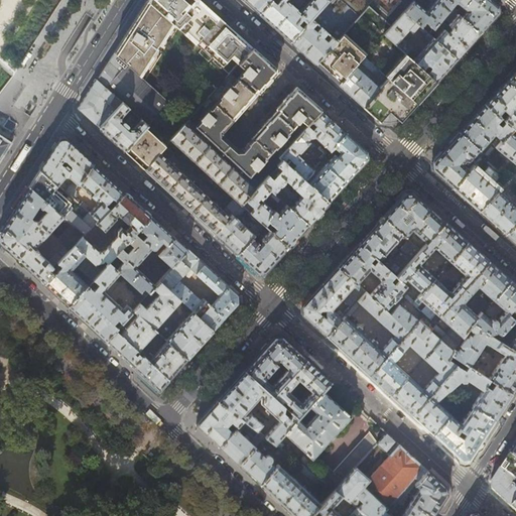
[(147,0),(147,1),(229,73),(253,48),(196,0),(147,0)]
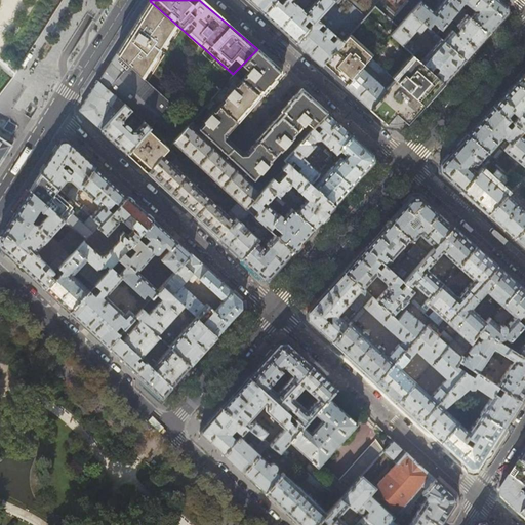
[(247,0),(264,13),(276,0),(247,0)]
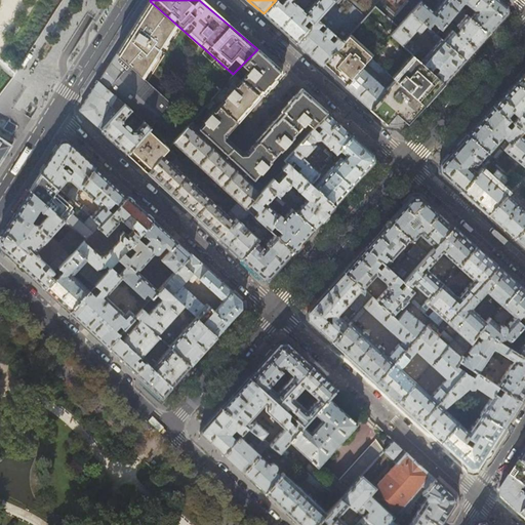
[(284,0),(281,4),(276,0),(264,13),(280,29),(295,42),(308,29),(304,25),(308,19),(313,24),(317,18),(327,7),(333,0),(284,0)]
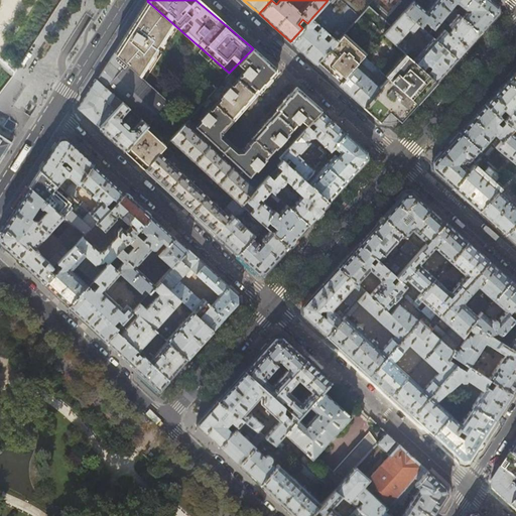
[(406,0),(386,22),(391,26),(404,12),(414,1),(414,0),(406,0)]
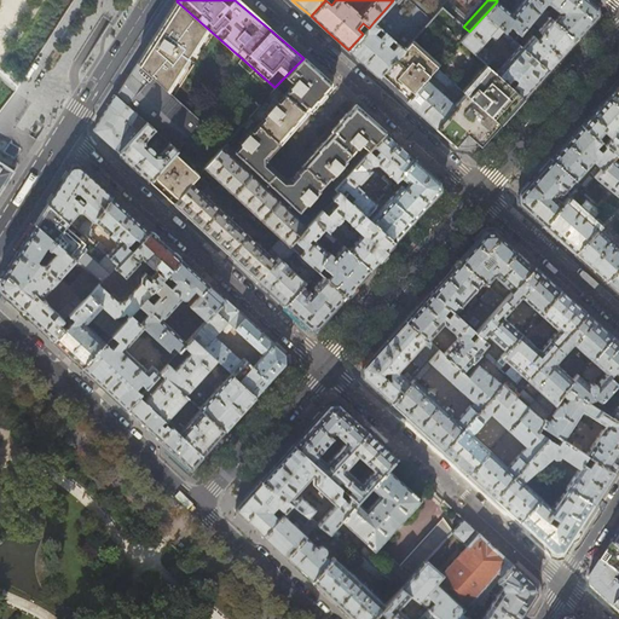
[(524,0),(513,15),(497,1),(485,15),(502,29),(505,33),(510,27),(519,34),(530,22),(539,9),(547,0),(524,0)]
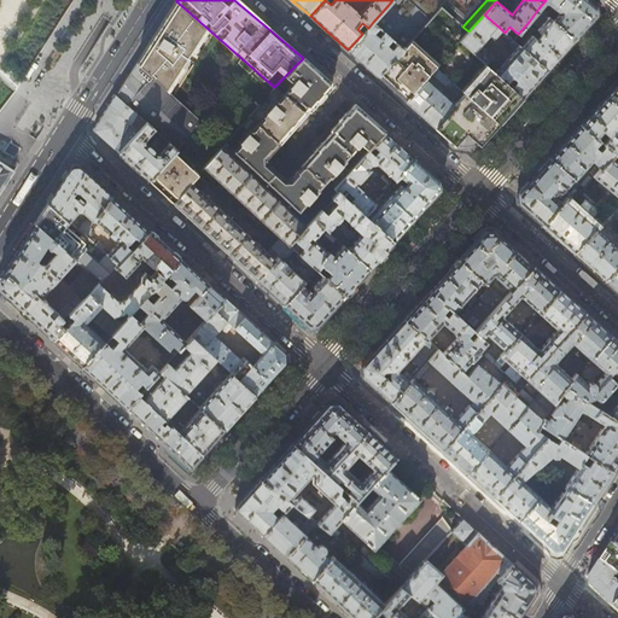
[(589,0),(546,0),(538,9),(542,12),(546,10),(544,9),(548,5),(557,12),(557,16),(552,21),(575,40),(589,24),(598,15),(596,6),(589,0)]
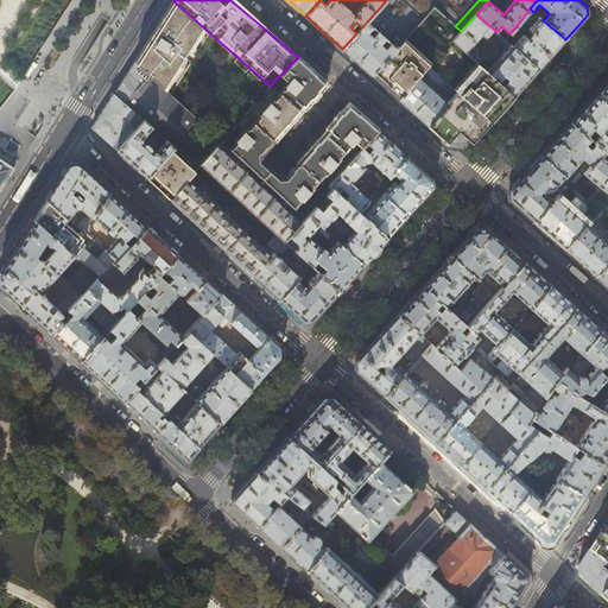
[(203,27),(173,1),(152,35),(134,62),(164,89),(203,27)]
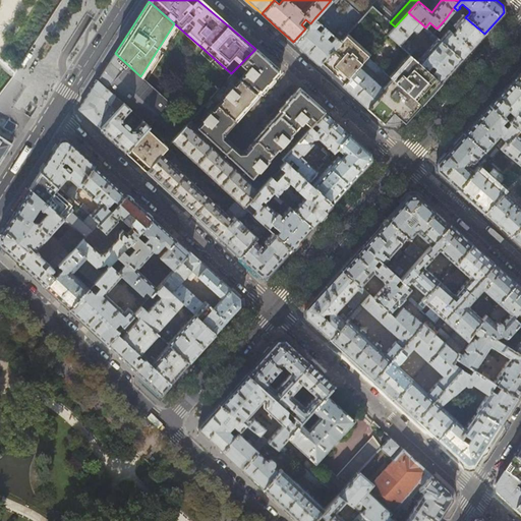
[(388,35),(395,26),(390,22),(372,6),(350,31),(340,42),(319,65),(329,74),(341,85),(358,66),(362,63),(367,57),(392,79),(420,105),(433,90),(441,82),(409,54),(388,35)]
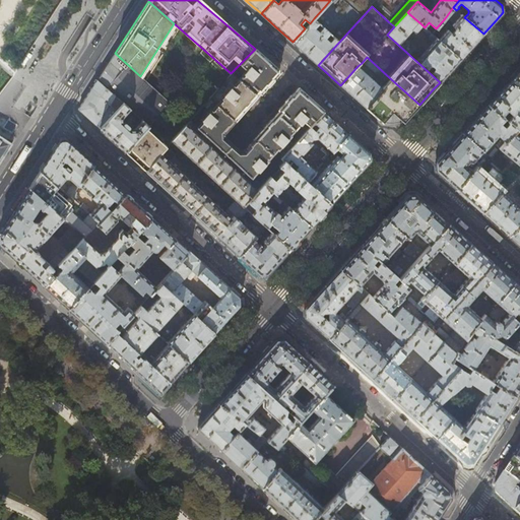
[(349,30),(324,7),(314,18),(319,23),(323,27),(329,33),(334,37),(339,42),(349,30)]
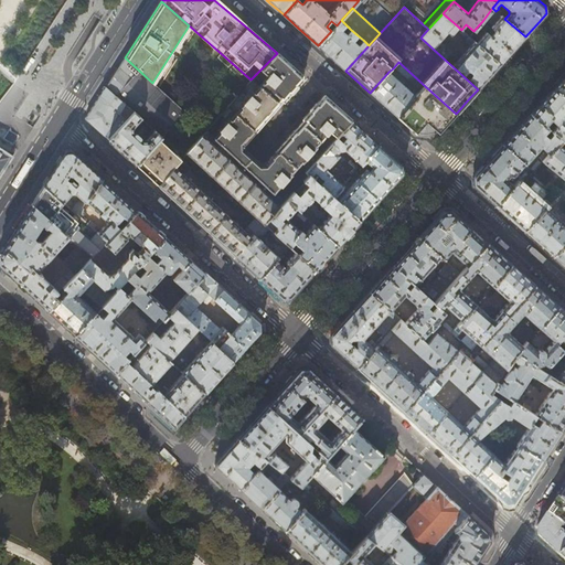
[(504,19),(496,11),(492,8),(483,20),(486,22),(489,18),(491,20),(490,21),(490,24),(492,25),(476,43),(500,65),(512,51),(525,36),(504,19)]
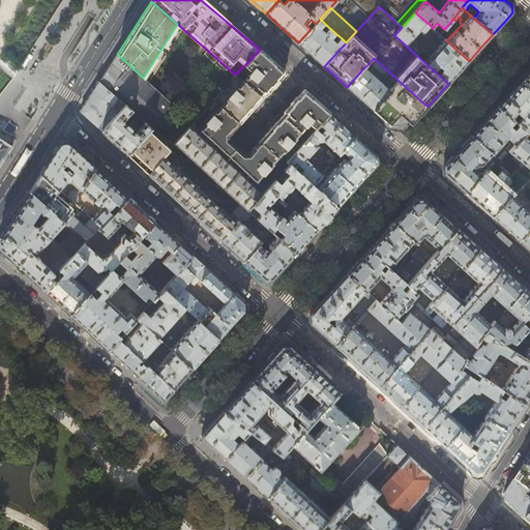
[(422,32),(430,25),(415,12),(402,27),(394,35),(416,55),(421,50),(421,49),(421,47),(415,41),(412,41),(410,40),(419,30),(422,32)]
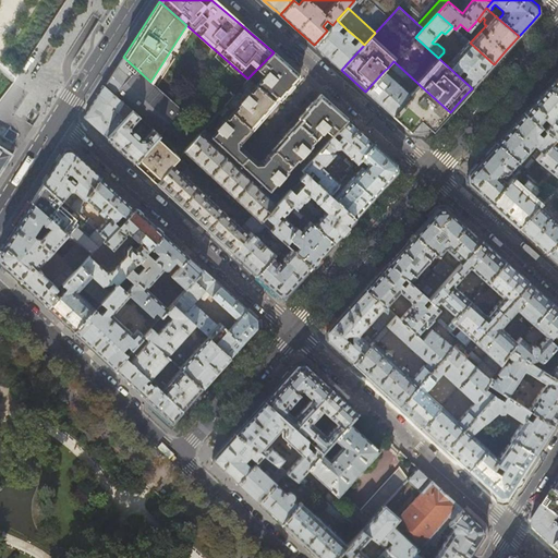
[(342,25),(337,20),(332,25),(327,31),(314,45),(327,57),(341,70),(364,45),(359,39),(353,45),(349,40),(353,35),(347,29),(341,35),(337,31),(342,25)]
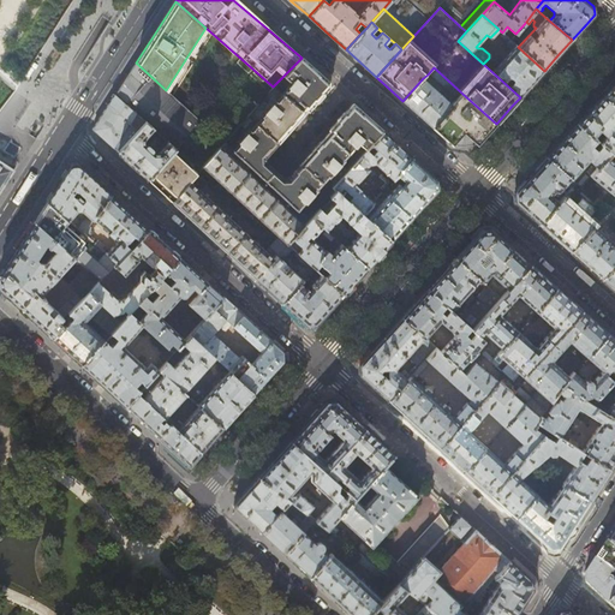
[(491,60),(489,58),(483,64),(520,97),(532,84),(544,71),(518,47),(503,34),(502,36),(503,37),(507,41),(506,42),(507,46),(511,51),(502,60),(497,57),(495,57),(491,60)]
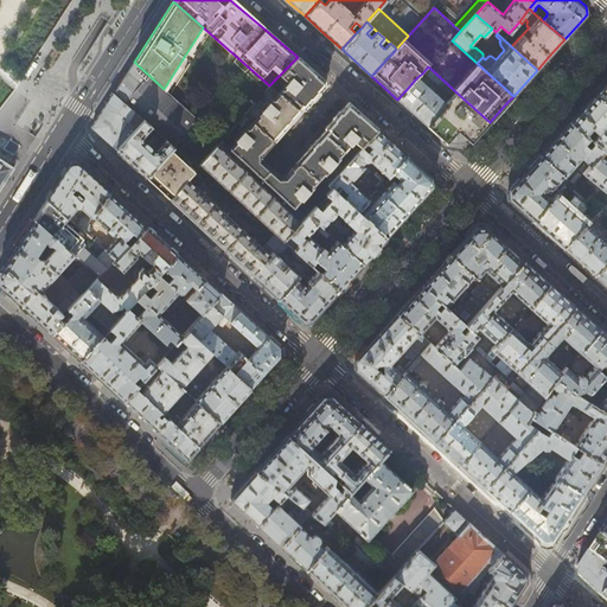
[(298,57),(281,75),(288,82),(285,85),(286,85),(279,94),(299,112),(302,107),(304,108),(326,83),(311,69),(298,57)]
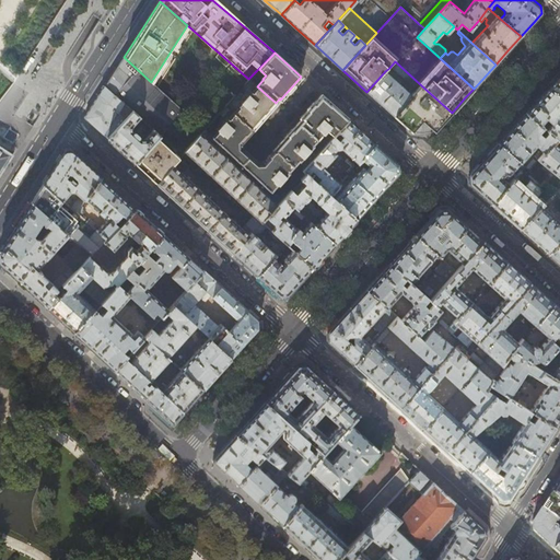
[(182,111),(151,82),(124,57),(115,71),(105,85),(133,112),(132,112),(140,118),(144,121),(149,126),(153,129),(160,136),(182,111)]
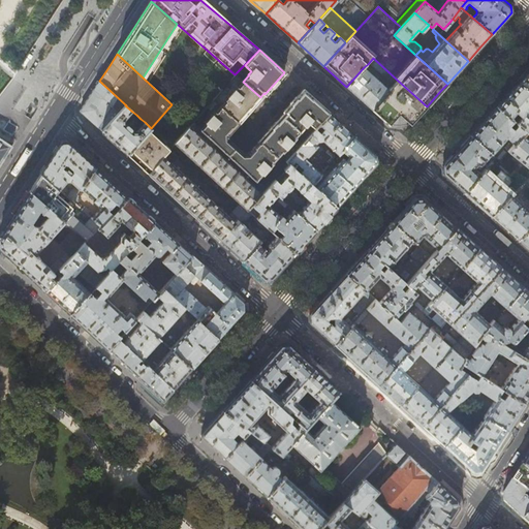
[(394,87),(398,81),(373,58),(368,64),(394,87)]
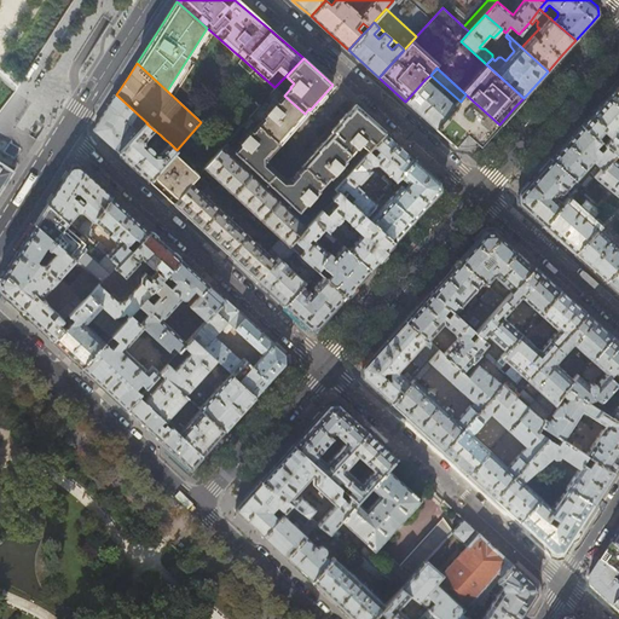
[(456,106),(426,79),(405,102),(421,115),(435,128),(456,106)]
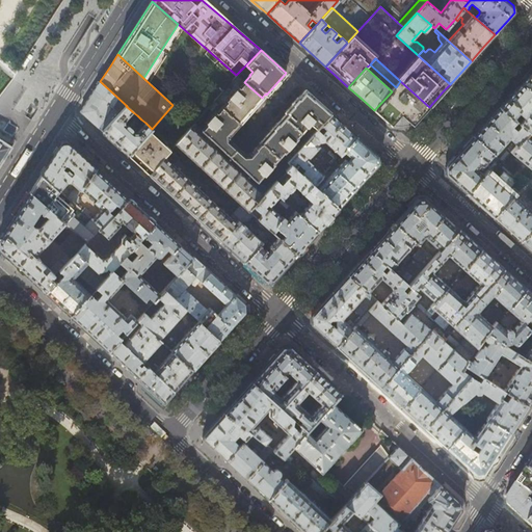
[(531,70),(529,74),(499,107),(511,117),(516,111),(523,116),(517,123),(521,125),(528,131),(531,134),(531,70)]
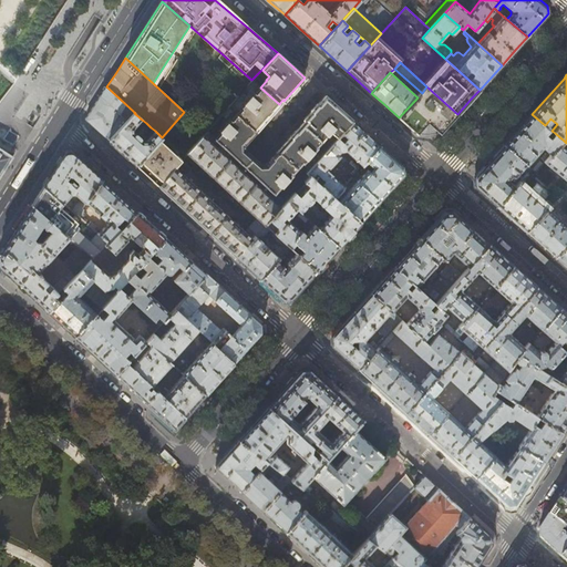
[(253,80),(246,88),(250,91),(257,84),(253,80)]
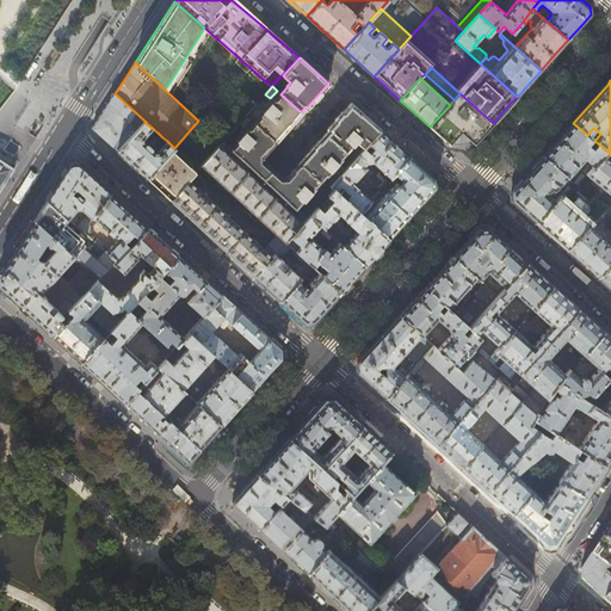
[(117,152),(144,122),(146,122),(115,93),(104,112),(92,129),(105,140),(117,152)]
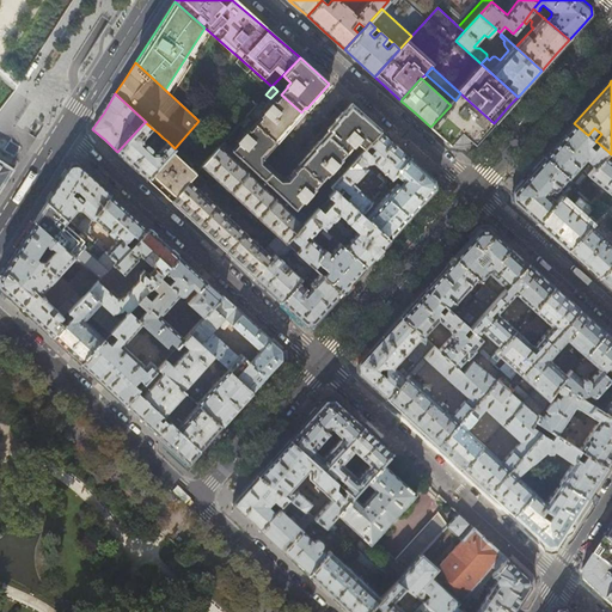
[(494,123),(460,93),(456,101),(451,105),(430,127),(451,145),(452,144),(463,133),(472,142),(475,145),(487,132),(494,123)]
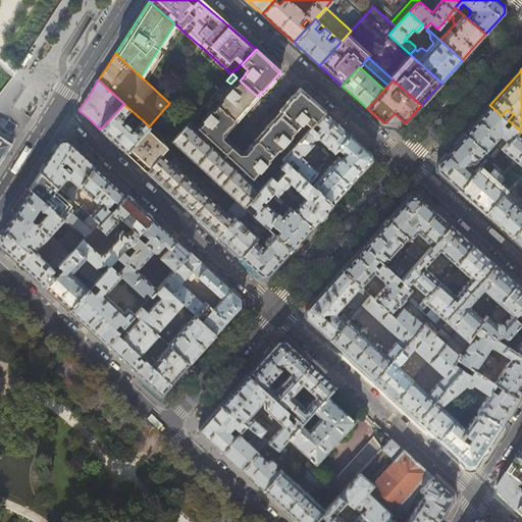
[(247,107),(257,96),(240,81),(236,85),(235,85),(222,99),(222,100),(218,104),(236,120),(247,107)]
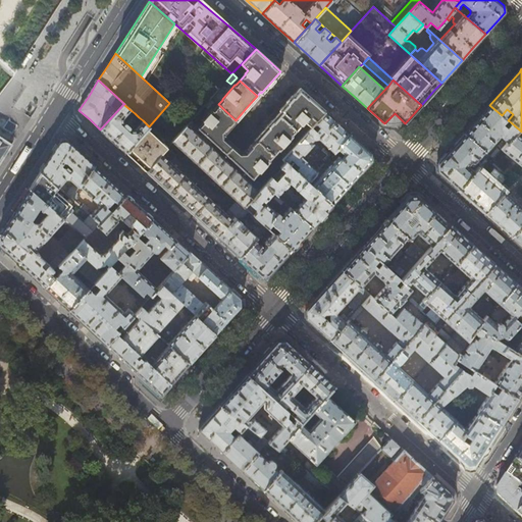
[(281,110),(278,114),(296,129),(302,123),(302,124),(305,121),(311,126),(314,122),(324,111),(312,99),(300,89),(280,110),(281,110)]
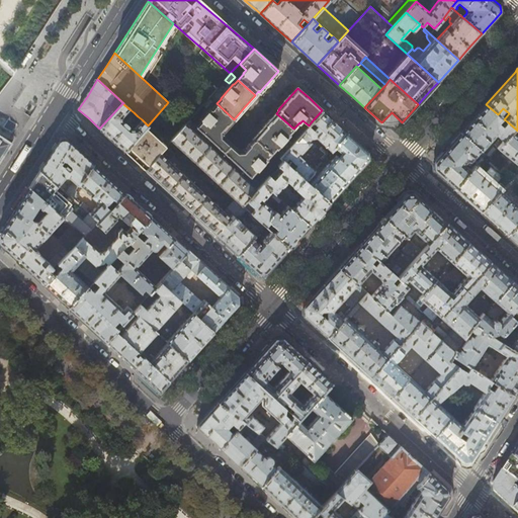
[(216,90),(209,97),(213,100),(220,93),(216,90)]
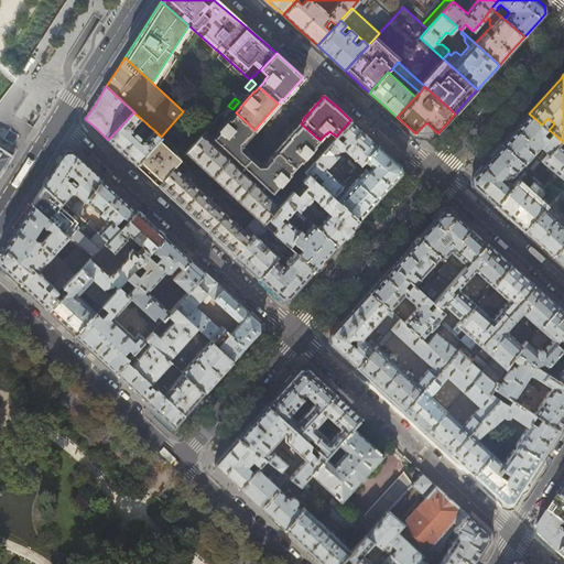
[(232,109),(228,106),(221,115),(225,118),(232,109)]
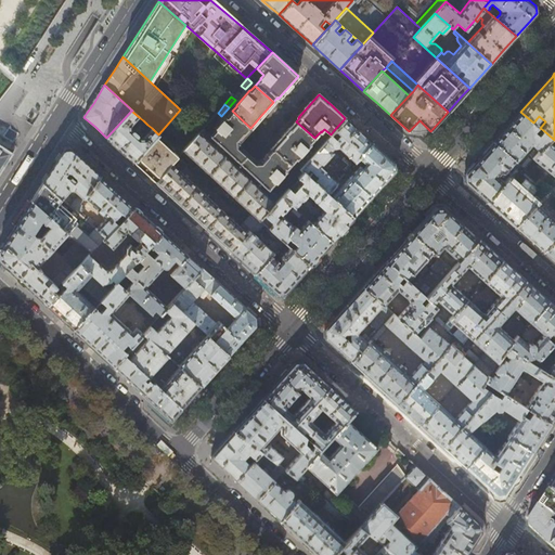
[(130,126),(139,117),(131,111),(106,138),(116,146),(133,163),(156,137),(158,134),(152,128),(143,138),(140,138),(138,136),(139,136),(133,130),(132,131),(130,129),(130,126)]
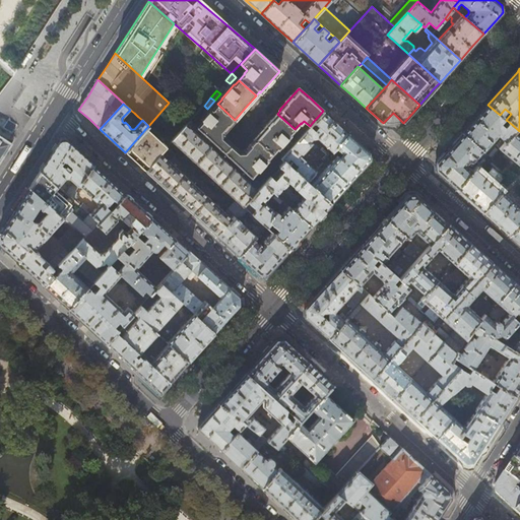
[(229,127),(235,120),(217,104),(212,110),(211,109),(202,120),(196,127),(224,152),(232,144),(223,137),(223,133),(229,127)]
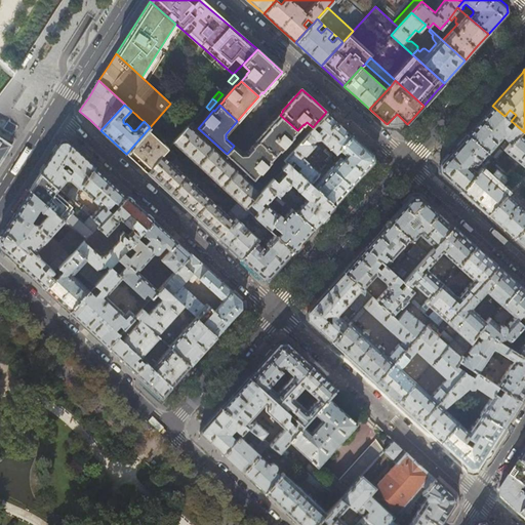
[(510,120),(505,116),(492,106),(480,119),(467,134),(487,153),(502,136),(506,139),(499,147),(503,150),(518,133),(521,129),(514,123),(509,128),(506,125),(510,120)]
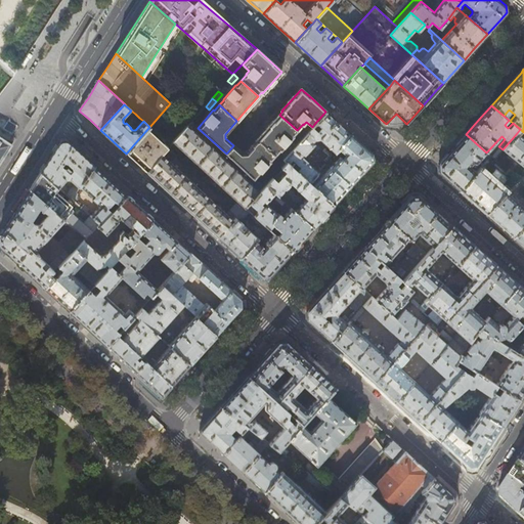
[(325,112),(315,123),(319,127),(316,131),(312,127),(304,136),(297,143),(288,154),(284,159),(286,162),(288,164),(292,160),(300,167),(298,169),(295,166),(294,168),(309,182),(312,179),(318,172),(303,158),(315,144),(313,142),(315,139),(319,139),(335,154),(337,151),(352,134),(338,123),(325,112)]
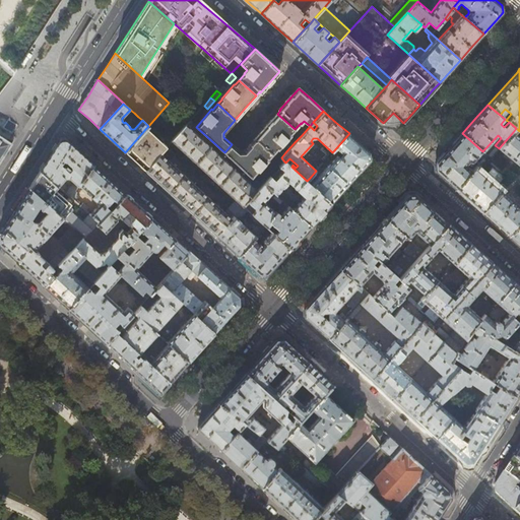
[(393,113),(384,122),(388,123),(394,123),(399,123),(401,121),(393,113)]
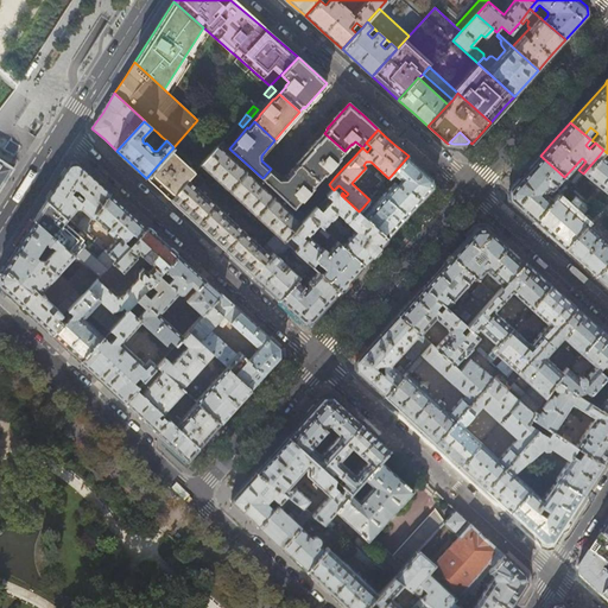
[(340,157),(344,151),(324,133),(311,147),(298,162),(320,179),(324,173),(325,175),(341,158),(340,157)]
